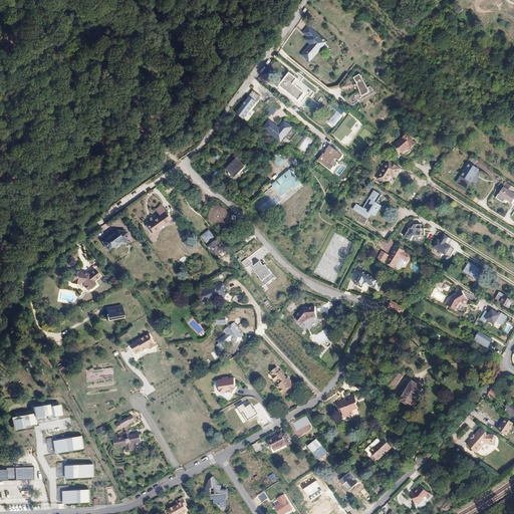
[(308,62),(325,43),(308,27),(303,32),(307,37),(306,38),(311,43),(300,54),(308,62)]
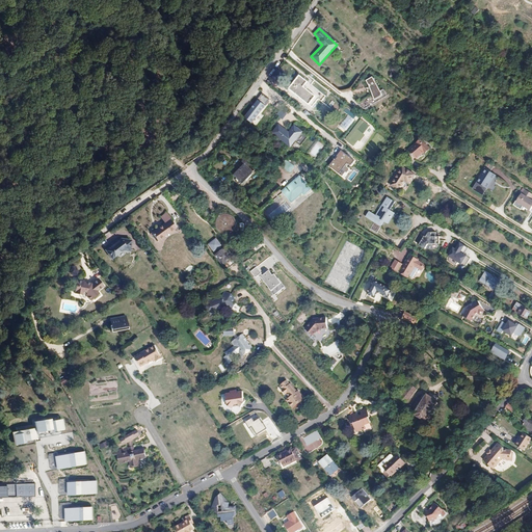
[(314,96),(302,85),(306,81),(297,74),(287,87),(308,103),(314,96)]
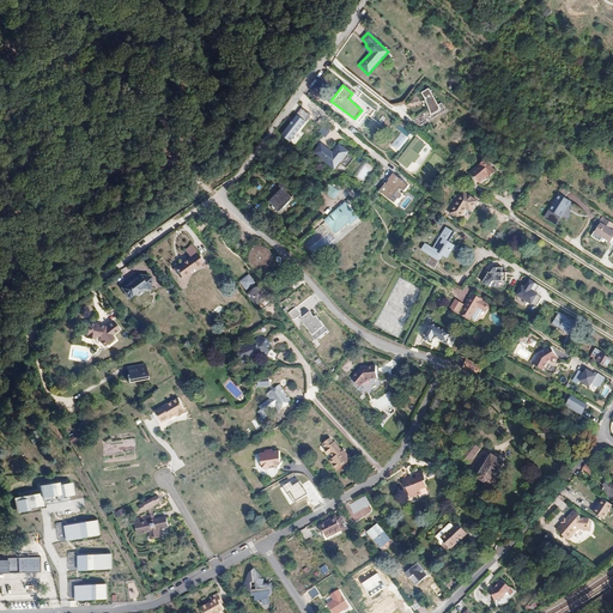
[(430,89),(422,92),(431,115),(441,110),(430,89)]
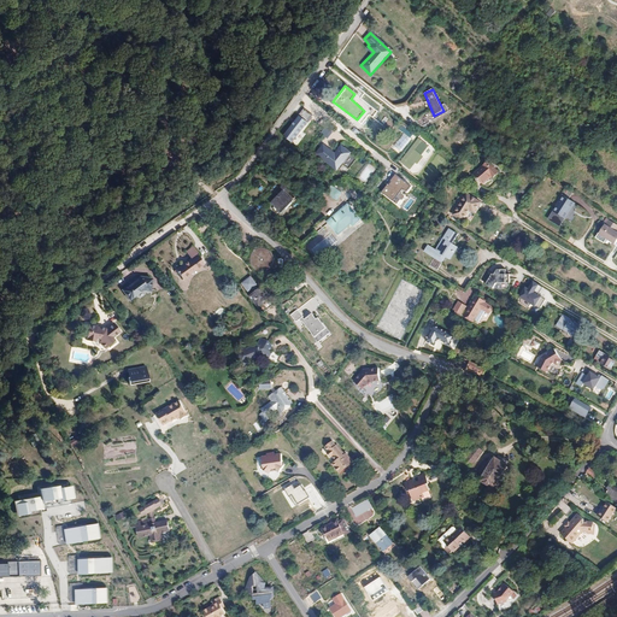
[(294,145),(313,116),(304,109),(285,137),(294,145)]
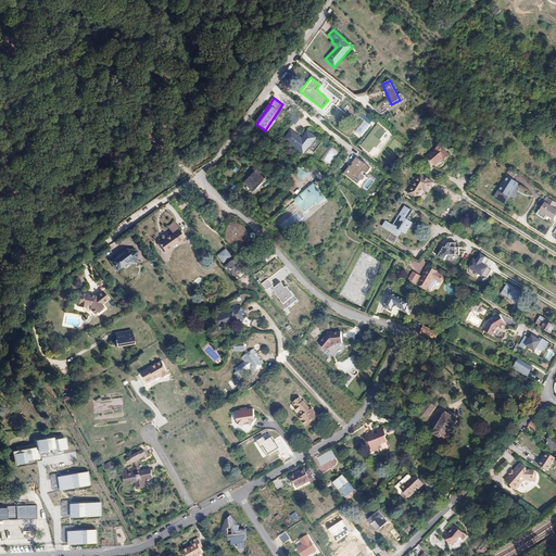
[(369,125),(373,123),(363,112),(359,115),(369,125)]
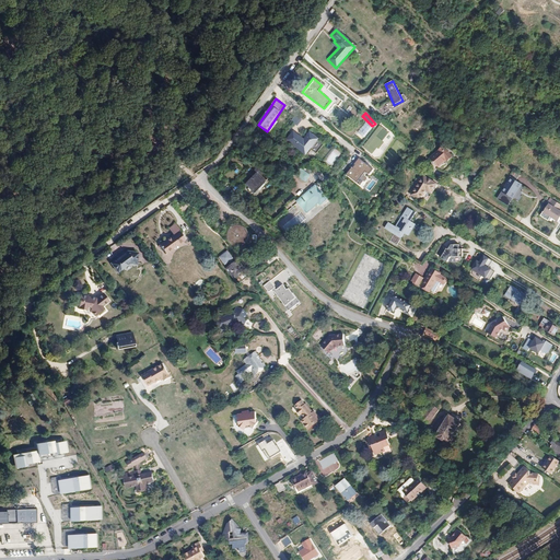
[(299,126),(303,118),(295,115),(291,123),(299,126)]
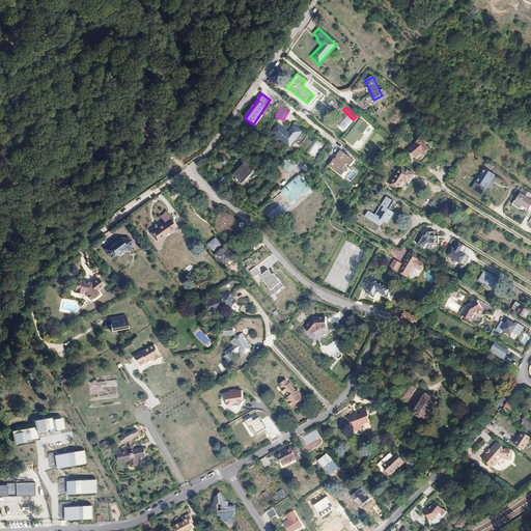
[(359,118),(344,141),(359,150),(374,128),(359,118)]
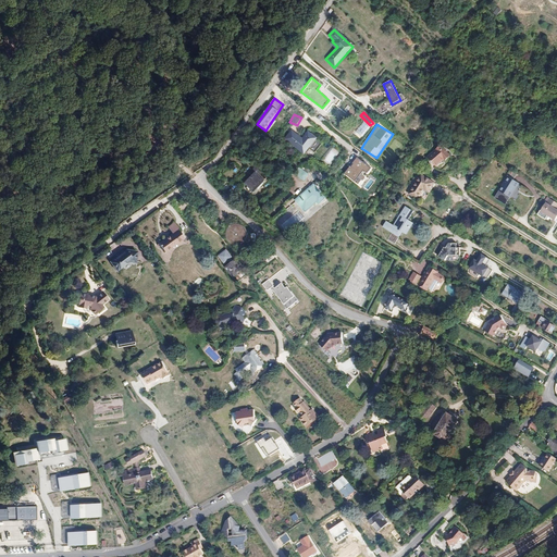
[(307,139),(305,141),(294,132),(287,139),(302,152),(309,146),(313,148),(317,151),(323,144),(311,133),(306,138),(307,139)]
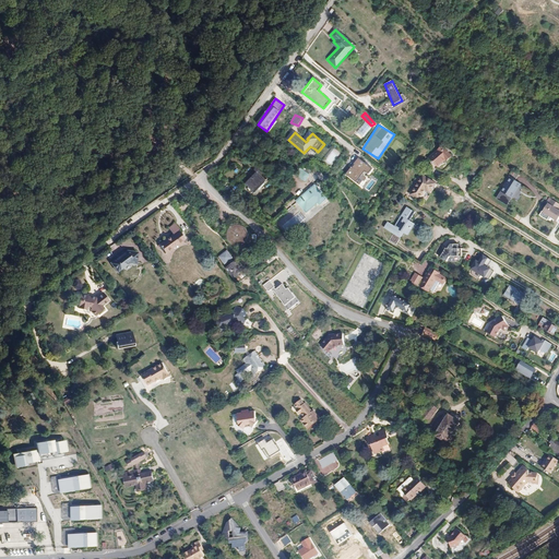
[(304,153),(308,156),(314,149),(310,146),(304,153)]
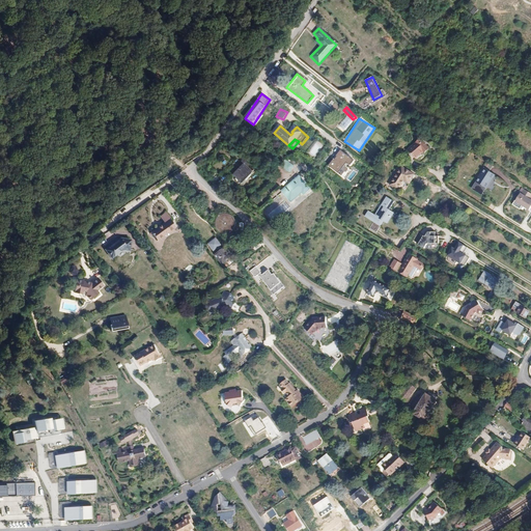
[(427,154),(431,149),(423,140),(411,150),(418,159),(425,152),(427,154)]
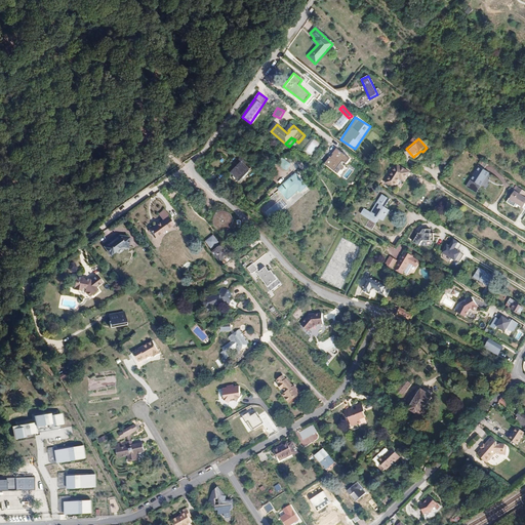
[(350,159),(337,149),(325,164),(334,172),(342,161),(347,164),(350,159)]
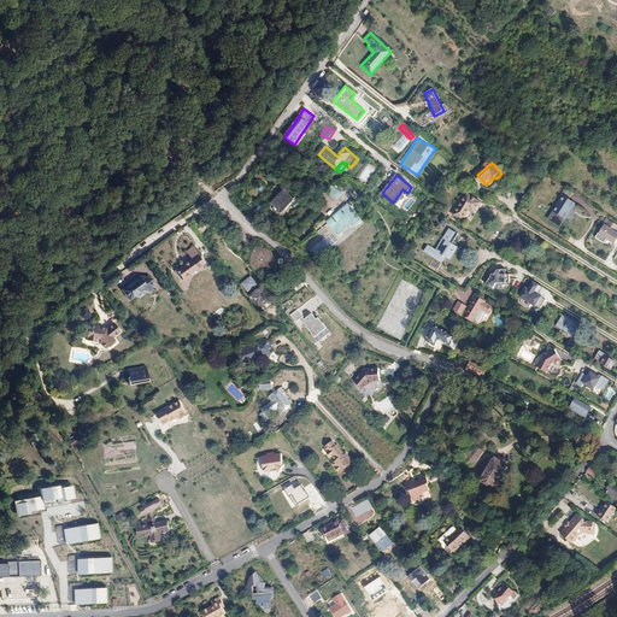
[(281,215),(293,203),(282,192),(286,189),(281,186),(266,201),(281,215)]
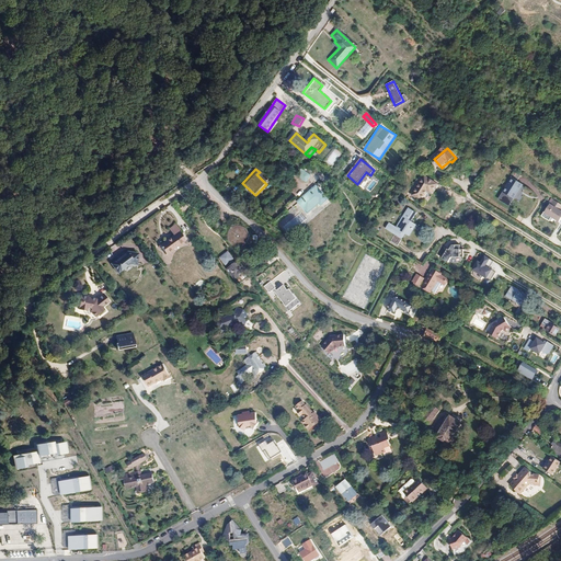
[(313,179),(304,170),(298,176),(308,185),(313,179)]
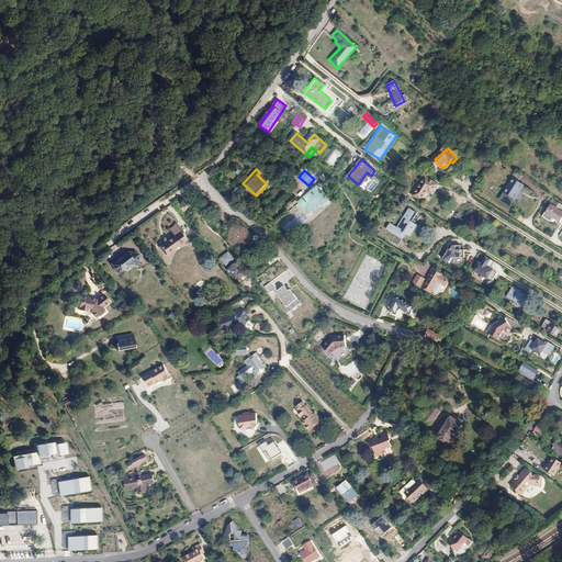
[(442,186),(428,178),(416,198),(425,203),(431,192),(437,195),(442,186)]
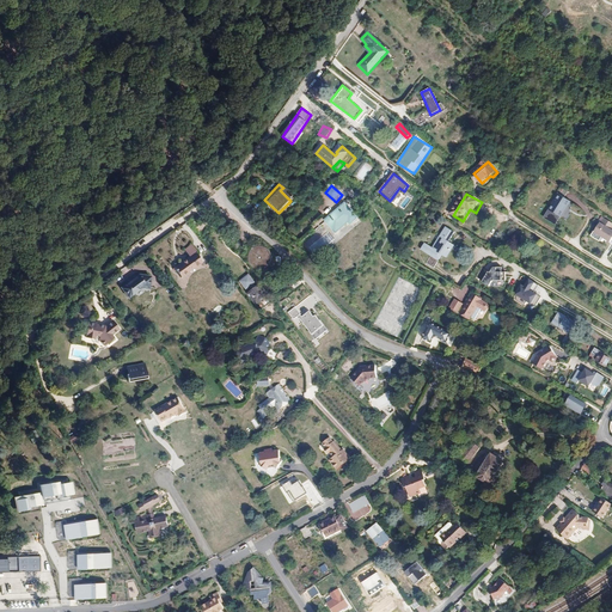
[(570,208),(574,203),(563,196),(552,210),(562,218),(569,207),(570,208)]
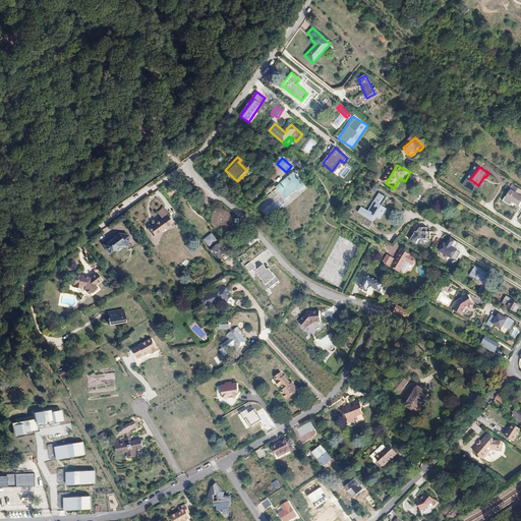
[(299,191),(305,187),(295,175),(279,188),(287,198),(298,189),(299,191)]
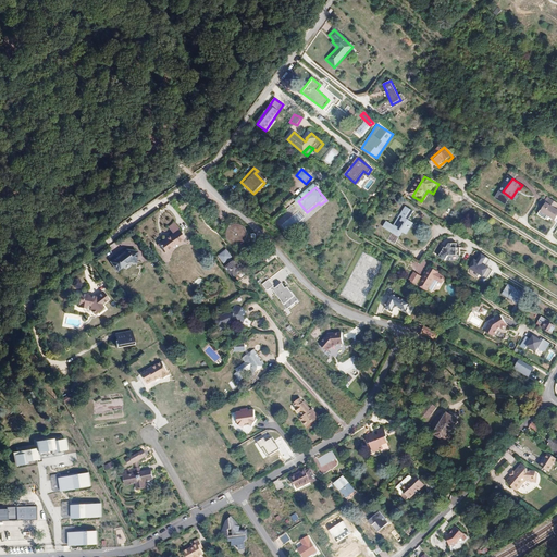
[(556,201),(548,197),(545,202),(536,215),(546,222),(549,218),(556,223),(556,209),(556,207),(556,201)]
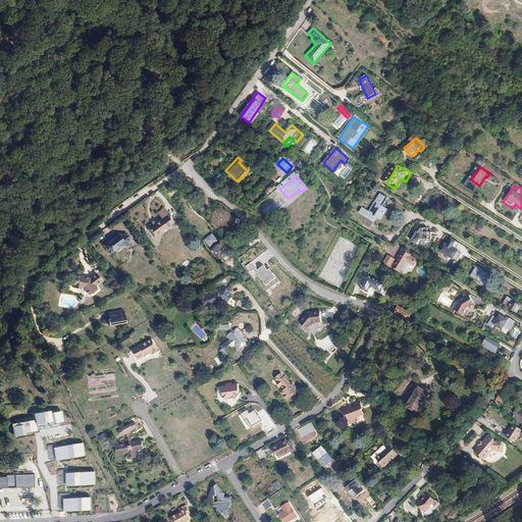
[(385,196),(377,191),(366,209),(360,206),(357,211),(364,216),(361,222),(367,226),(374,215),(378,218),(385,207),(380,204),(385,196)]
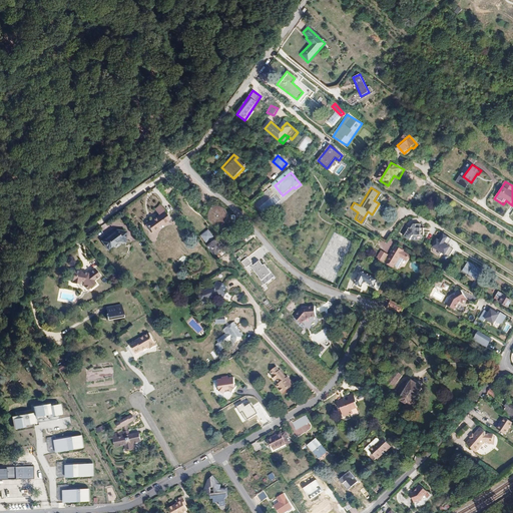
[(265,214),(282,200),(276,193),(259,206),(265,214)]
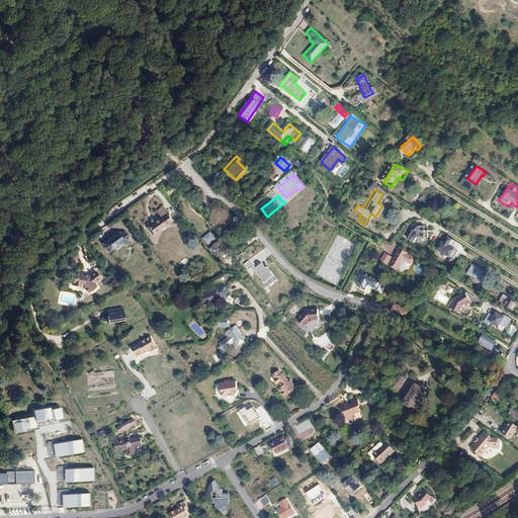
[(154,235),(171,222),(166,213),(167,212),(163,206),(156,211),(161,218),(148,227),(154,235)]
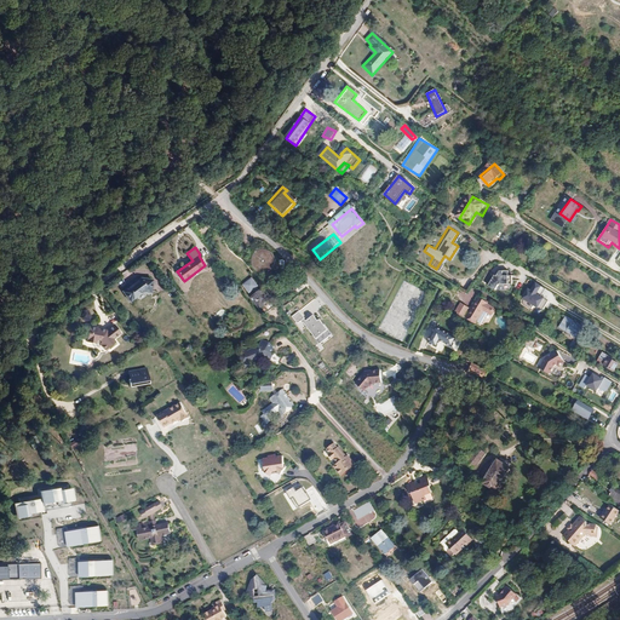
[(262,250),(258,251),(256,253),(254,254),(252,258),(252,259),(252,264),(254,268),(256,269),(258,271),(259,273),(262,273),(267,273),(271,270),(273,269),(275,267),(276,262),(276,259),(275,256),(271,252),(269,251),(267,250),(265,250),(262,250)]
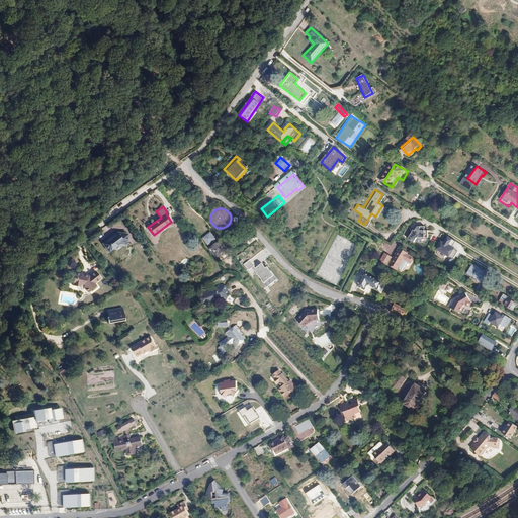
[(424,231),(424,225),(417,226),(409,239),(415,242),(417,238),(428,237),(428,230),(424,231)]
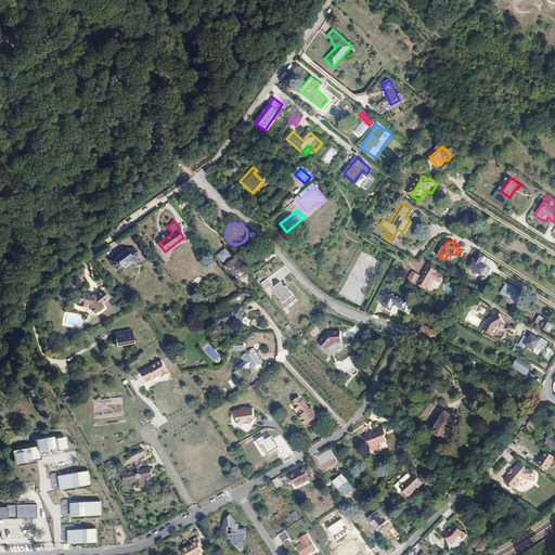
[(116,270),(129,260),(134,261),(137,250),(126,249),(124,250),(115,257),(110,261),(116,270)]
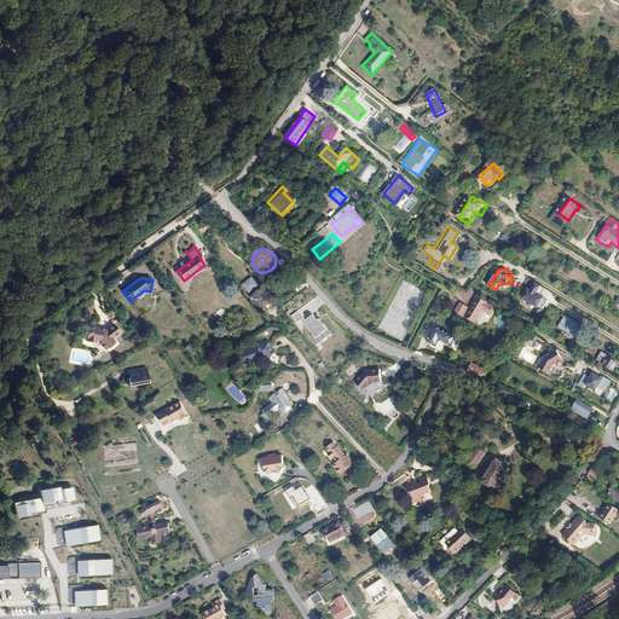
[(252,296),(260,308),(270,301),(265,296),(266,295),(261,289),(260,290),(258,287),(259,285),(253,278),(244,284),(250,293),(255,289),(258,291),(252,296)]
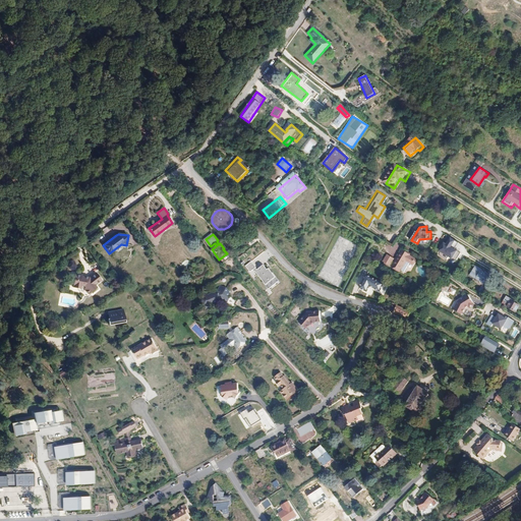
[(461,251),(444,242),(440,251),(457,261),(461,251)]
